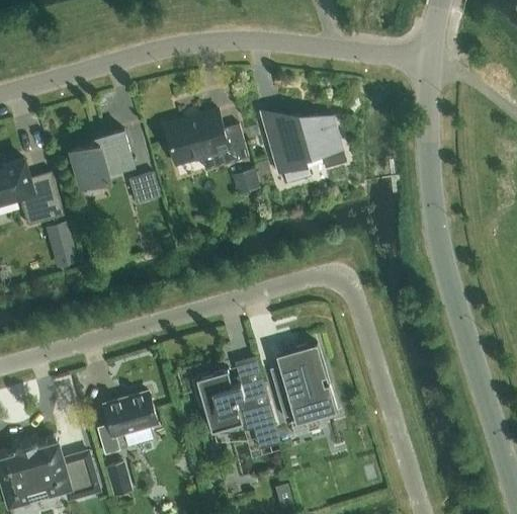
[(250,160),(241,126),(225,131),(220,111),(166,127),(177,166),(202,159),(206,172),(250,160)]
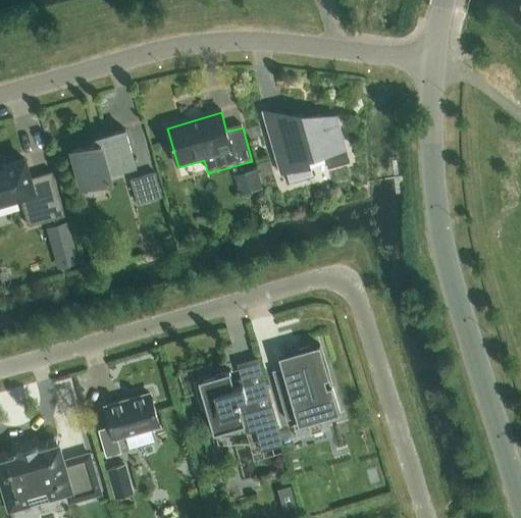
[(328,171),(350,165),(337,119),(323,123),(321,118),(304,123),(302,117),(287,121),(284,116),(267,121),(265,115),(264,115),(281,176),(287,175),(290,187),(313,180),(308,162),(324,157),(328,171)]
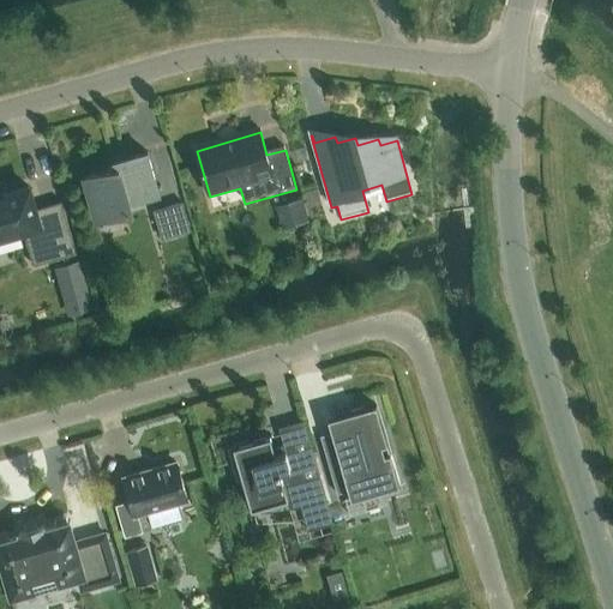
[(131,206),(160,198),(148,156),(126,162),(128,169),(85,181),(97,223),(132,212),(131,206)]
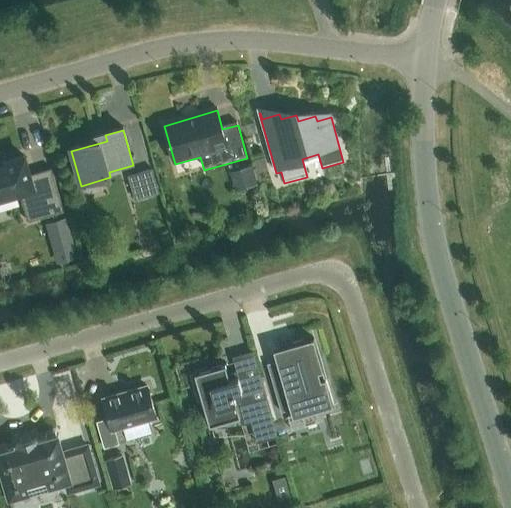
[(64,214),(52,172),(30,178),(24,159),(6,164),(6,163),(0,164),(0,200),(20,195),(29,224),(64,214)]
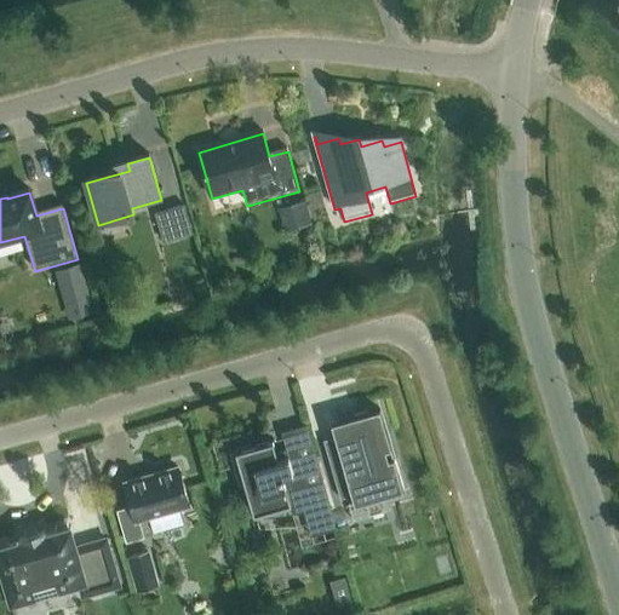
[(313,228),(307,205),(279,213),(285,235),(313,228)]
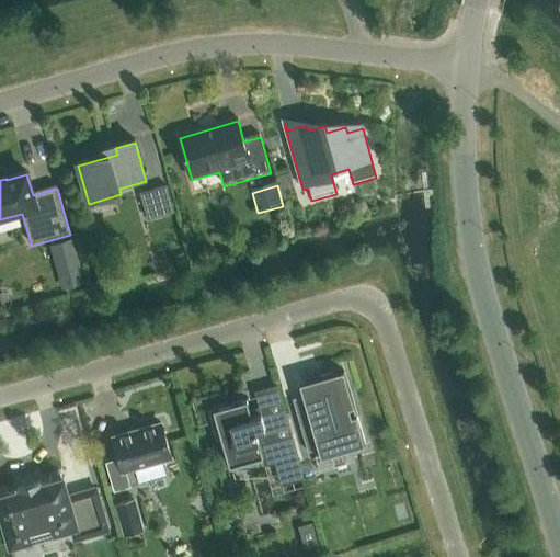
[(148,223),(174,215),(167,189),(140,196),(148,223)]
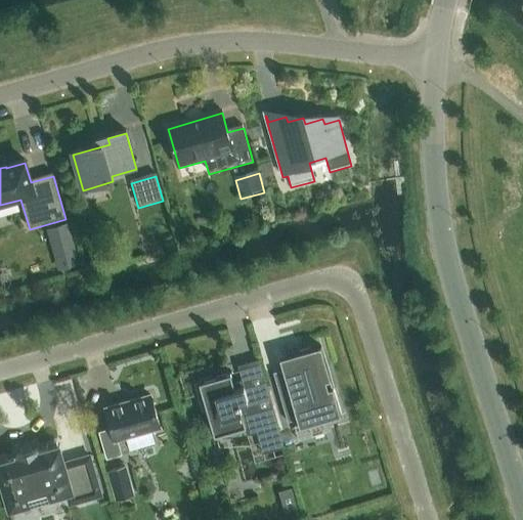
[(58,251),(74,247),(69,228),(54,232),(58,251)]
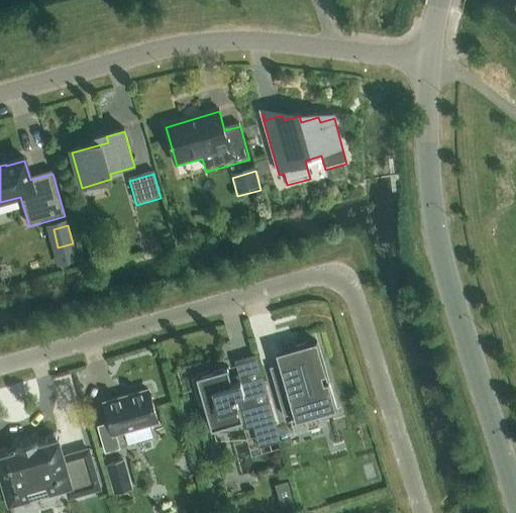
[(294,417),(296,424),(336,412),(317,344),(276,356),(280,368),(270,371),(284,419),(294,417)]
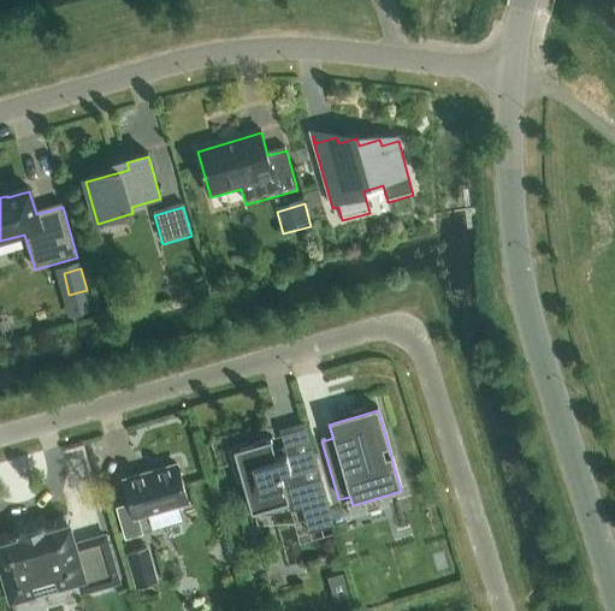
[(253,515),(288,504),(291,515),(302,511),(309,537),(335,529),(313,455),(289,462),(288,457),(277,460),(272,442),(229,454),(238,486),(244,485),(253,515)]
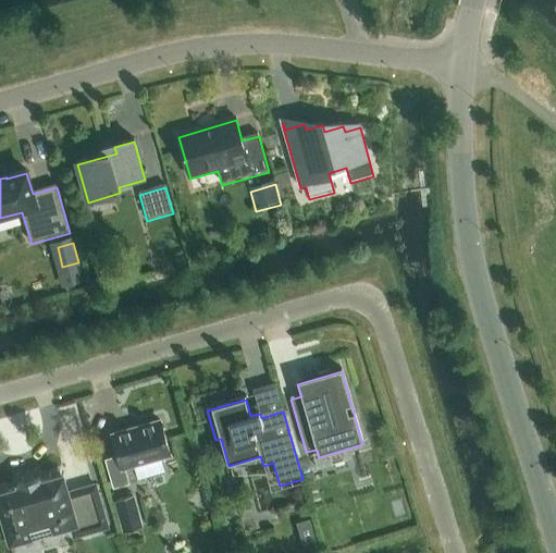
[(170,457),(160,424),(113,438),(120,459),(107,463),(114,490),(128,486),(124,470),(170,457)]
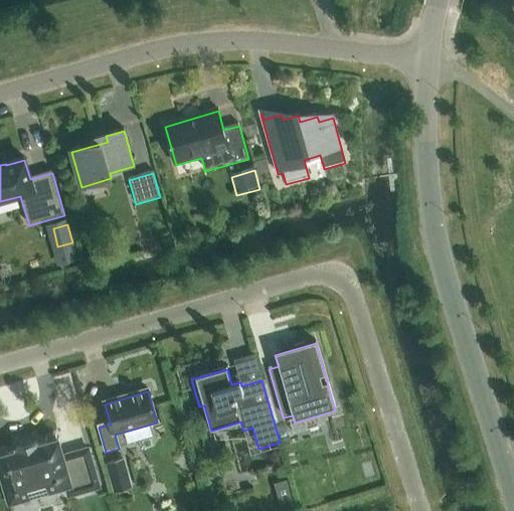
[(100,490),(89,451),(64,458),(59,441),(38,447),(37,444),(17,450),(17,453),(0,457),(0,471),(9,503),(70,486),(73,497),(100,490)]
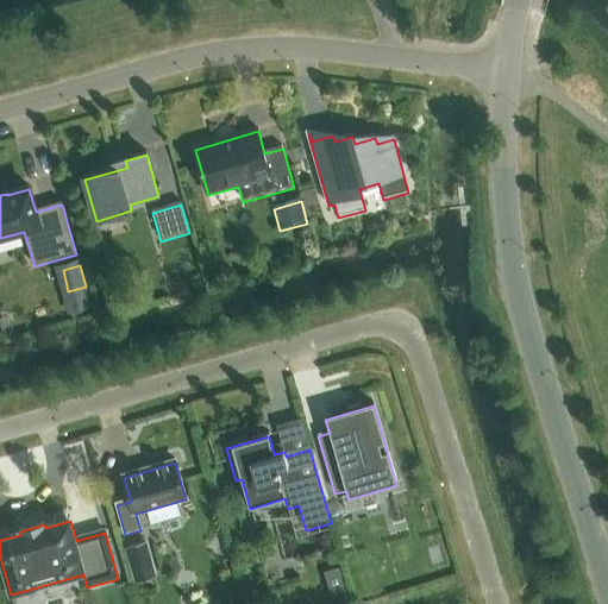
[(130,547),(139,582),(161,576),(152,541),(130,547)]
